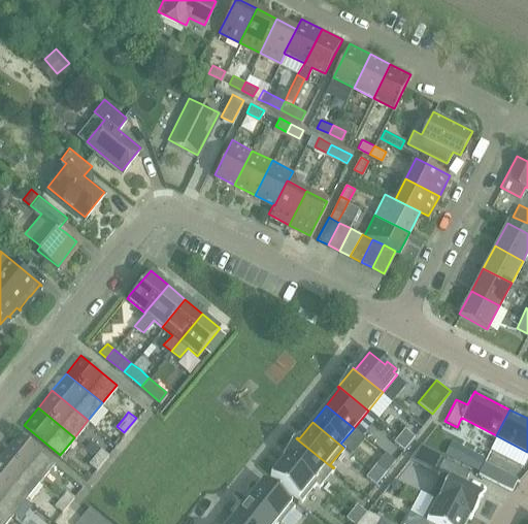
[(404,428),(399,434),(408,443),(414,435),(404,428)]
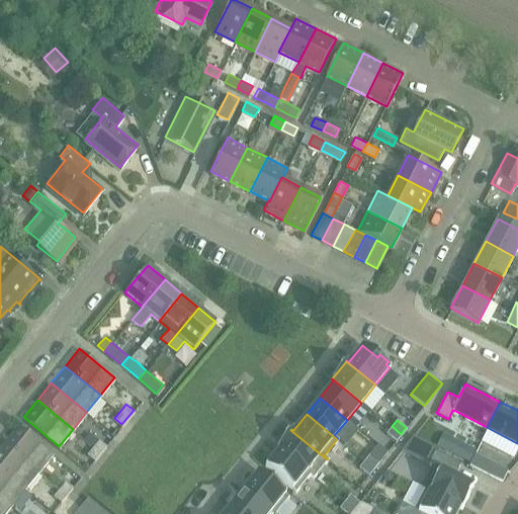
[(4,441),(39,469),(54,452),(18,424),(4,441)]
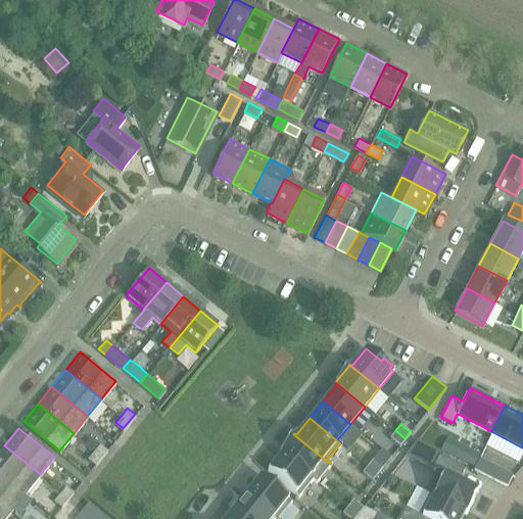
[(395,430),(390,437),(399,444),(405,438),(395,430)]
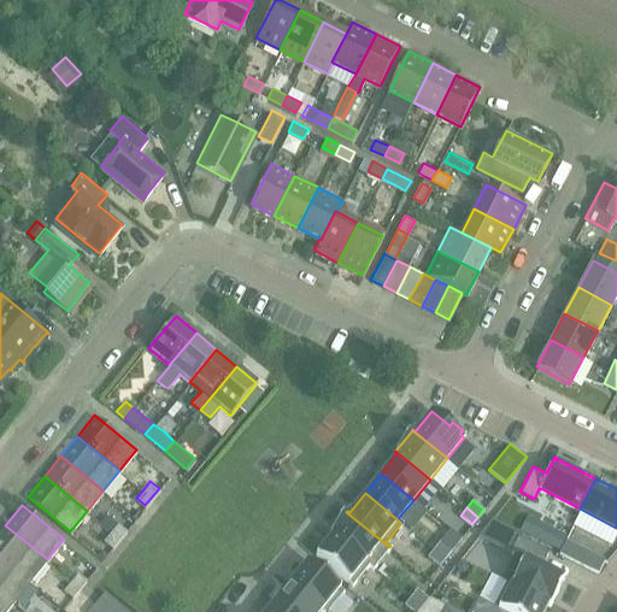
[(346,512),(330,531),(374,566),(389,547),(346,512)]
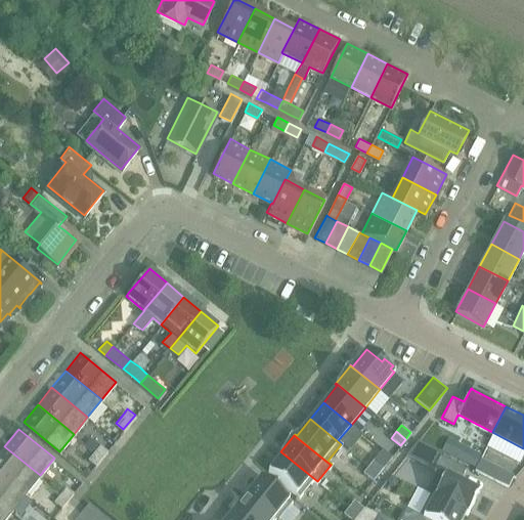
[(441,449),(457,458),(464,444),(448,436),(441,449)]
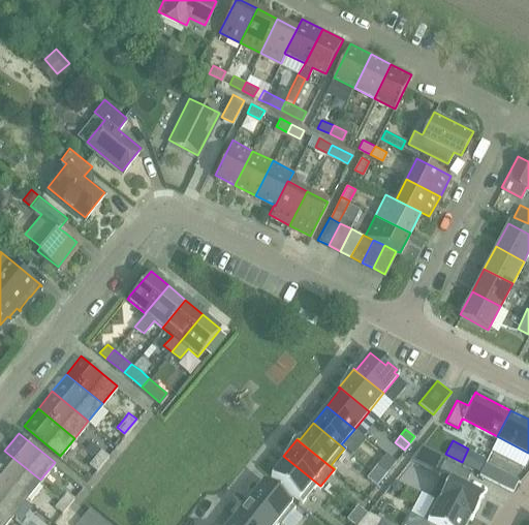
[(95,454),(89,461),(96,467),(107,454),(100,448),(95,454)]
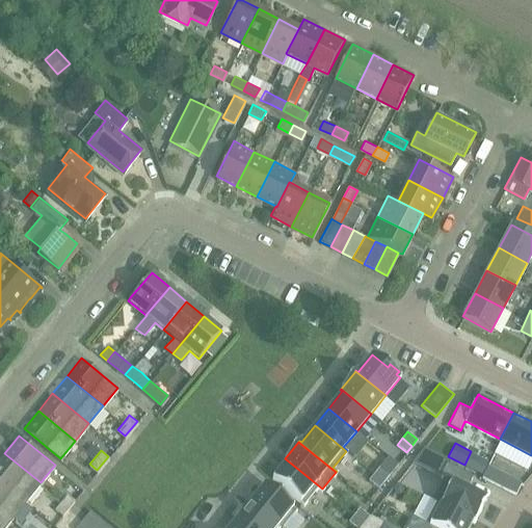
[(0,457),(0,478),(26,500),(41,482),(4,453),(0,457)]
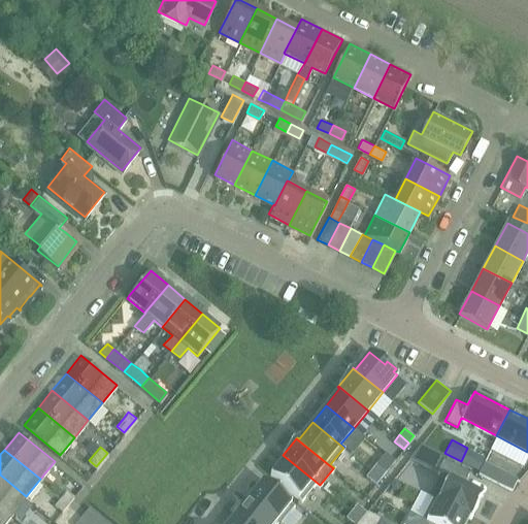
[(284,457),(270,475),(299,498),(301,500),(302,499),(316,483),(320,486),(320,485),(283,455),(282,456),(284,457)]
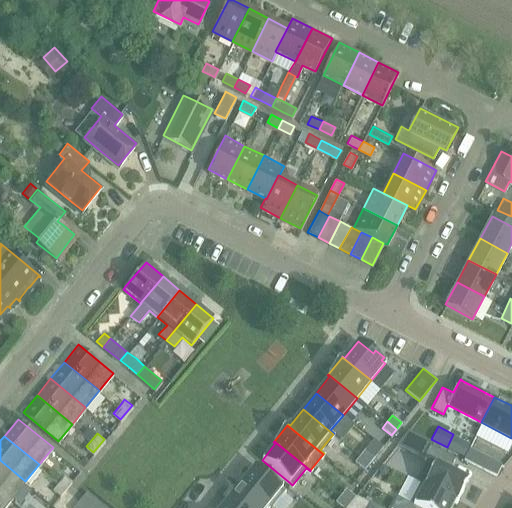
[(429,445),(424,455),(427,457),(449,468),(454,458),(429,445)]
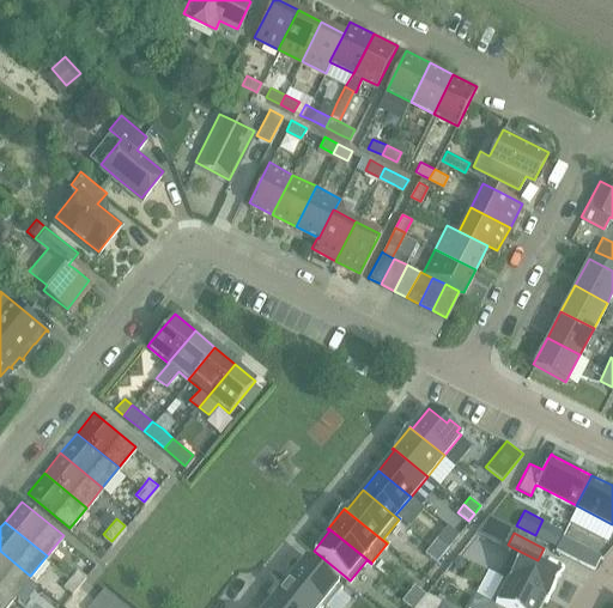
[(563,534),(556,547),(577,558),(583,545),(563,534)]
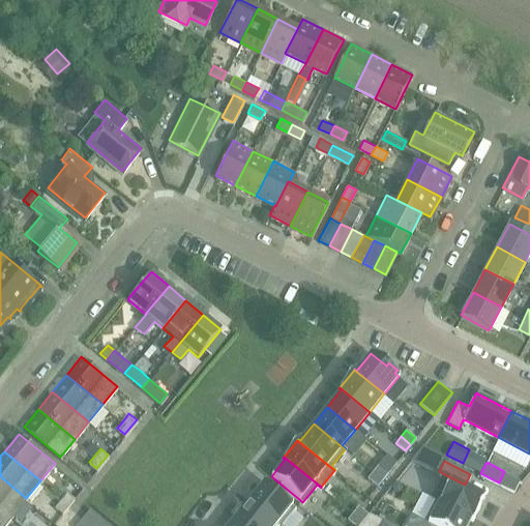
[(378,464),(373,471),(382,478),(387,472),(378,464)]
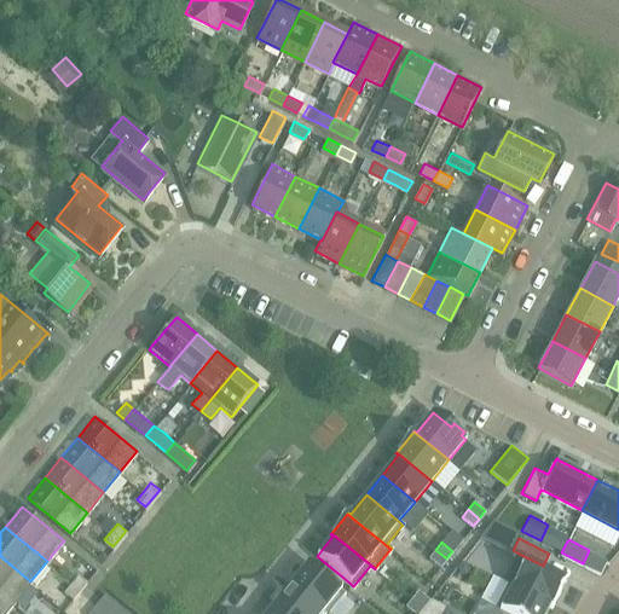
[(435,550),(428,557),(440,567),(446,559),(435,550)]
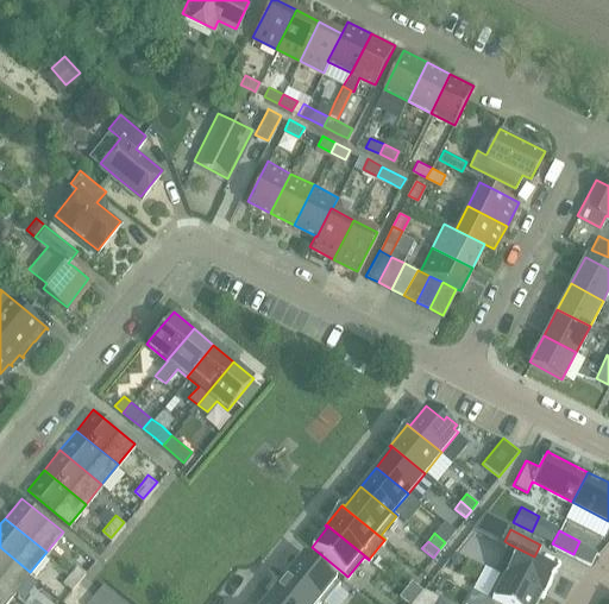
[(508,543),(494,570),(542,595),(545,592),(556,570),(533,558),(534,557),(508,543)]
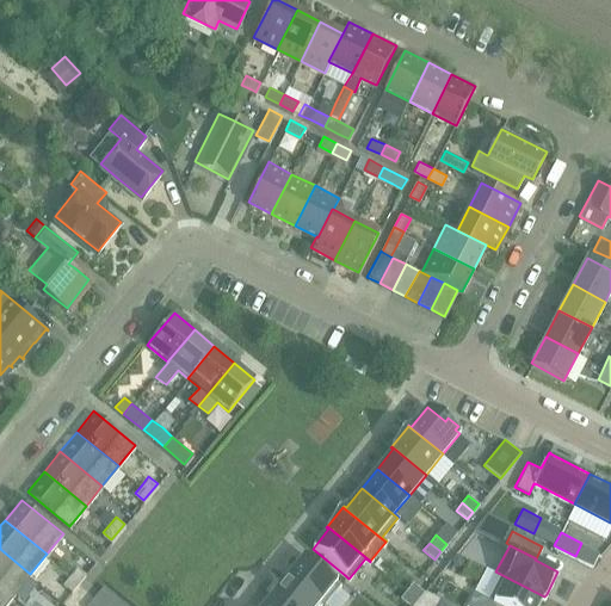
[(0,582),(14,594),(30,574),(0,549),(0,582)]
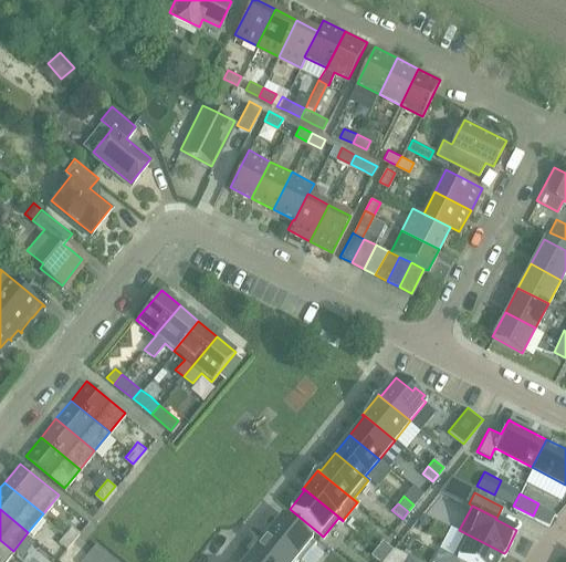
[(281,514),(265,534),(300,561),(301,561),(300,561),(315,542),(281,514)]
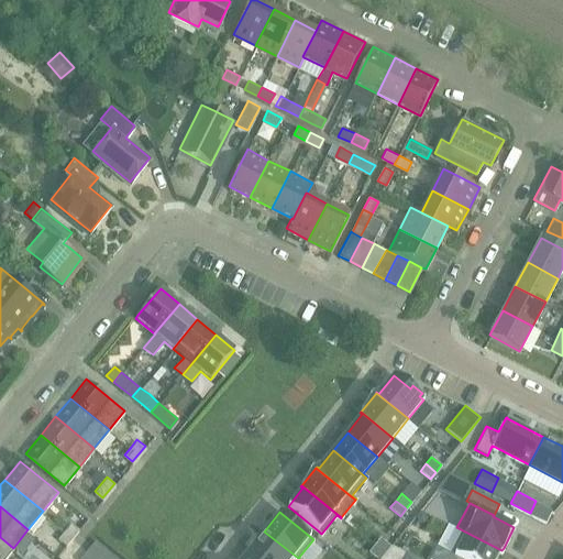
[(66,544),(79,528),(72,522),(65,529),(58,537),(66,544)]
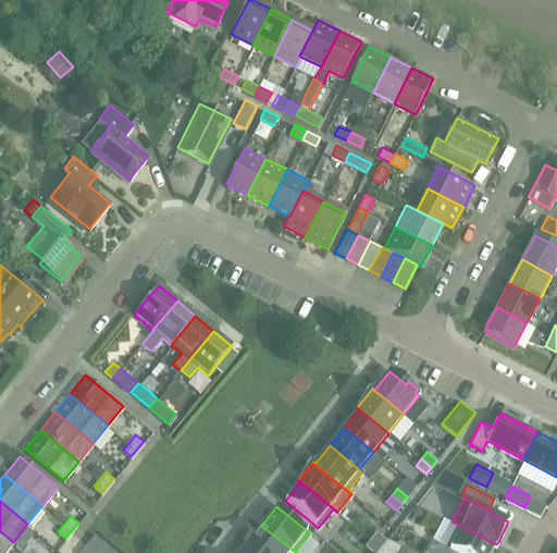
[(456,525),(445,547),(456,552),(489,552),(492,548),(494,544),(496,545),(496,544),(452,521),(452,523),(456,525)]
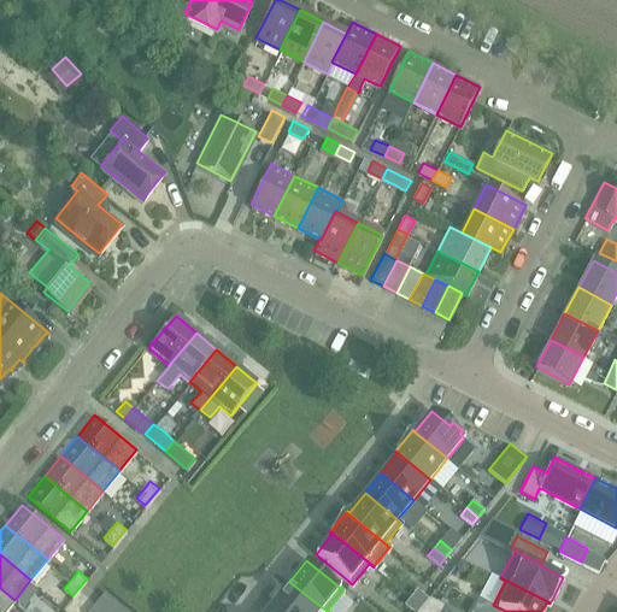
[(327,611),(289,582),(274,601),(286,611),(327,611)]
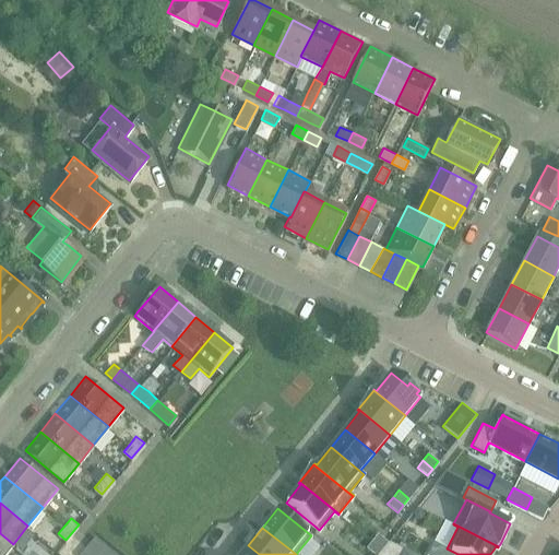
[(0,554),(3,554),(13,544),(0,533),(0,554)]
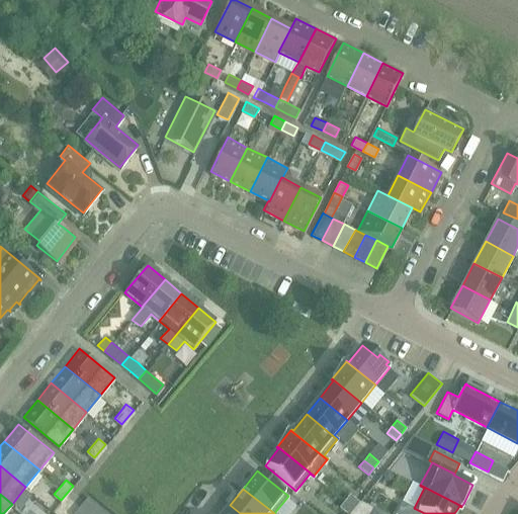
[(73,513),(74,513),(87,513),(97,502),(88,494),(85,498),(73,513)]
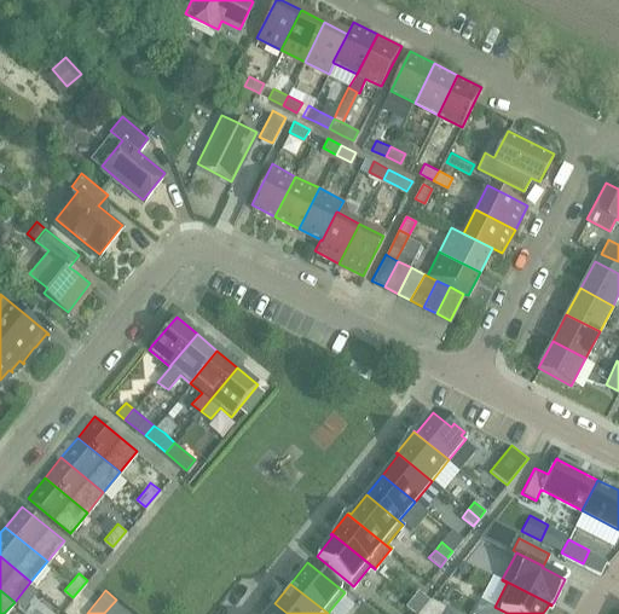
[(420,591),(412,598),(423,607),(429,600),(420,591)]
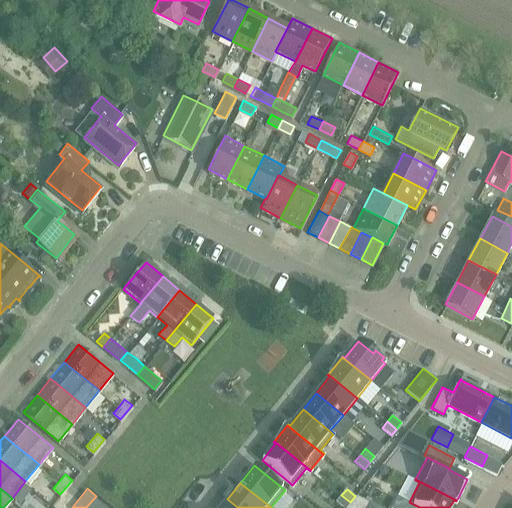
[(341,495),(336,502),(343,507),(345,507),(350,502),(341,495)]
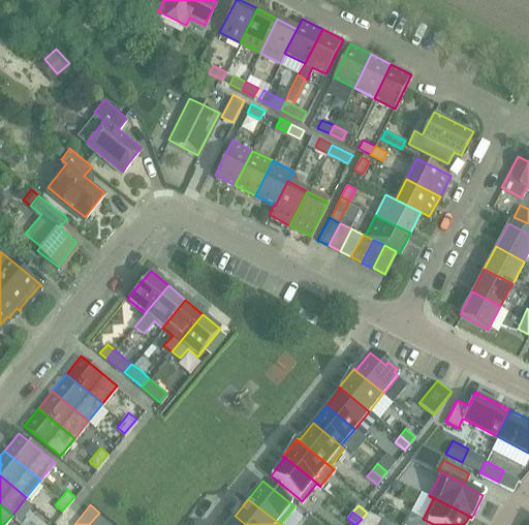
[(99,513),(89,524),(104,524),(110,520),(99,513)]
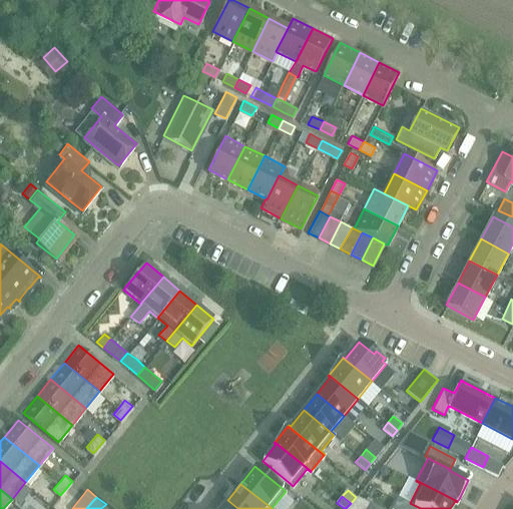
[(397,497),(391,508),(420,508),(410,503),(397,497)]
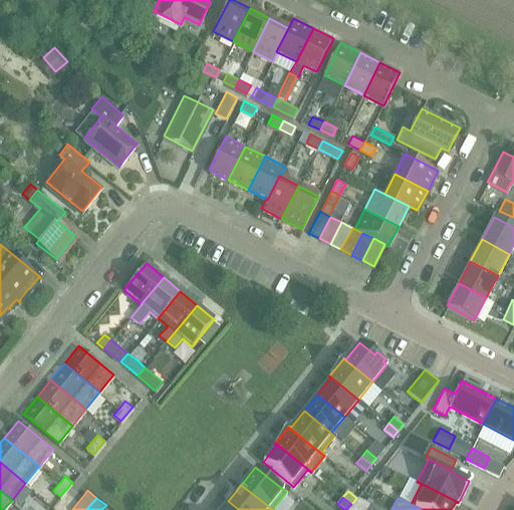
[(364,500),(359,509),(368,509),(372,504),(364,500)]
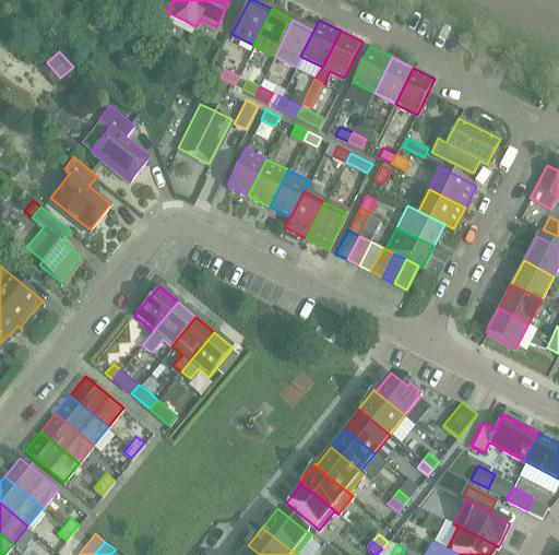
[(259,554),(248,545),(239,554),(259,554)]
